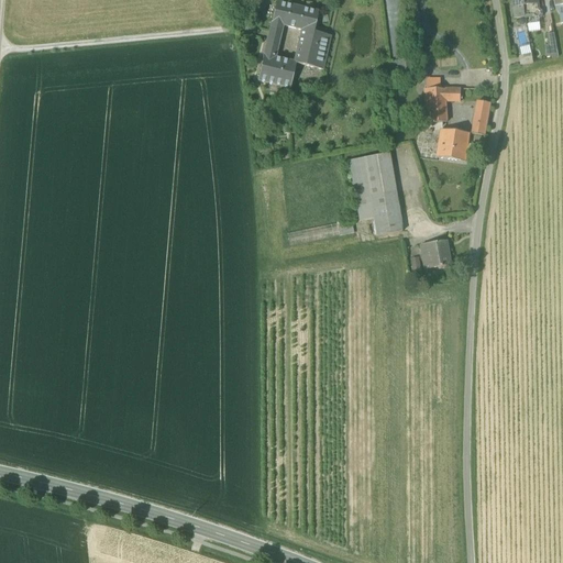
[(511,0),(514,20),(526,18),(522,0),(511,0)]
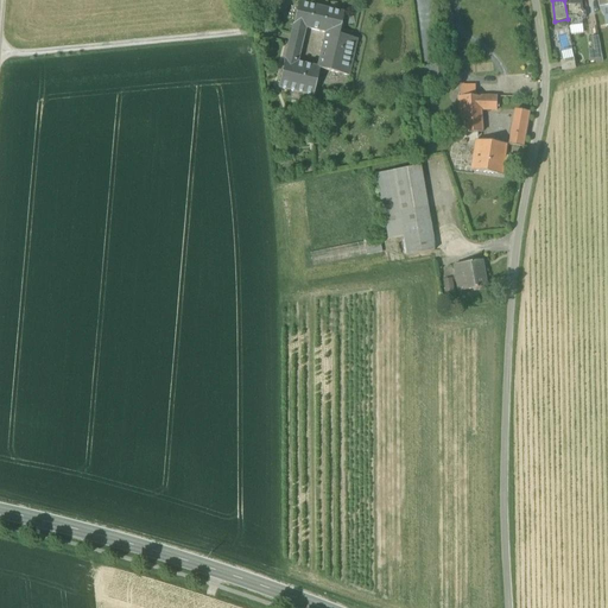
[(564,0),(568,19),(576,19),(580,20),(582,20),(584,17),(584,13),(582,12),(580,0),(564,0)]
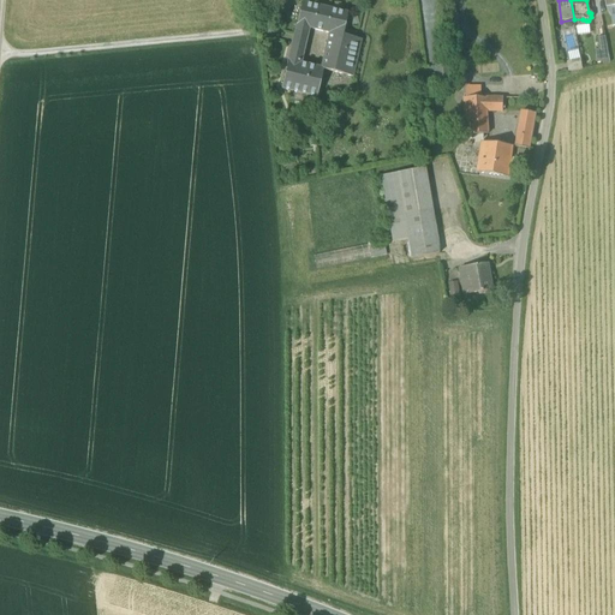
[(308,30),(328,34),(342,37),(344,35),(348,13),(302,3),(297,28),(308,30)]
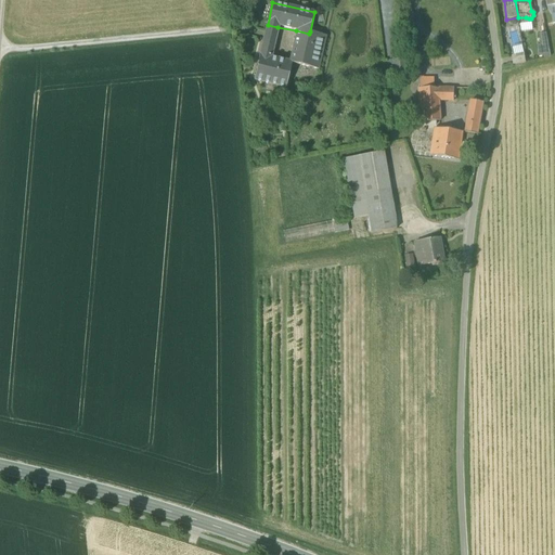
[(268,25),(266,33),(275,35),(278,27),(268,25)]
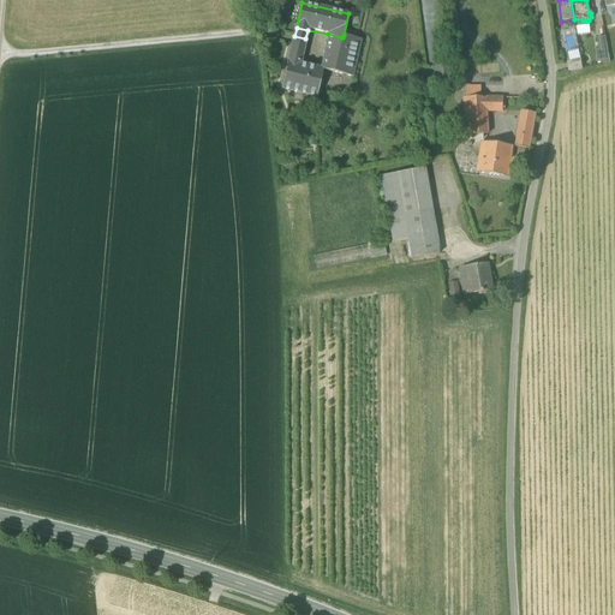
[(328,34),(321,69),(324,69),(323,71),(353,78),(362,40),(344,35),(342,37),(328,34)]
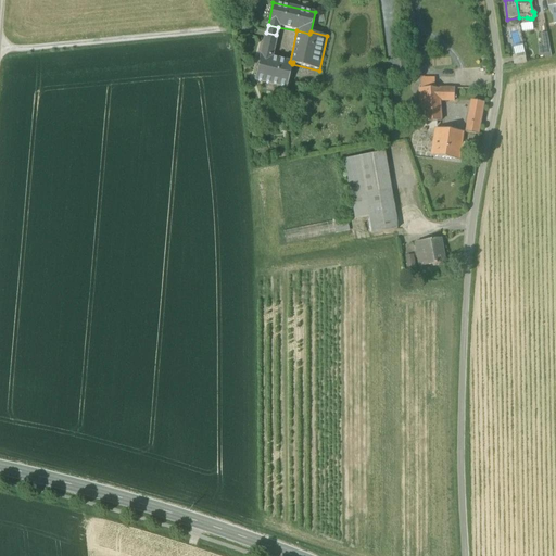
[(266,33),(265,41),(275,43),(276,35),(266,33)]
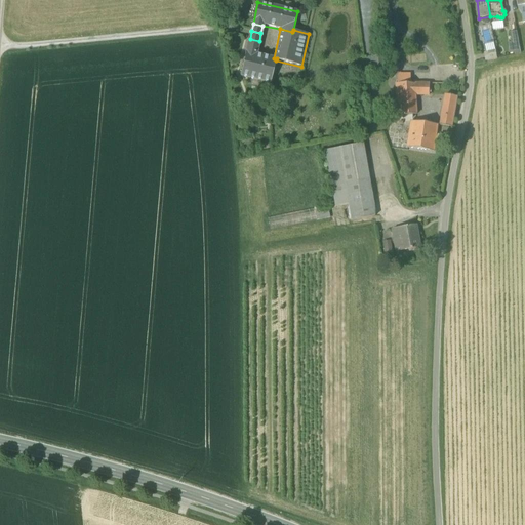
[(508,43),(509,49),(520,48),(517,32),(511,33),(512,43),(508,43)]
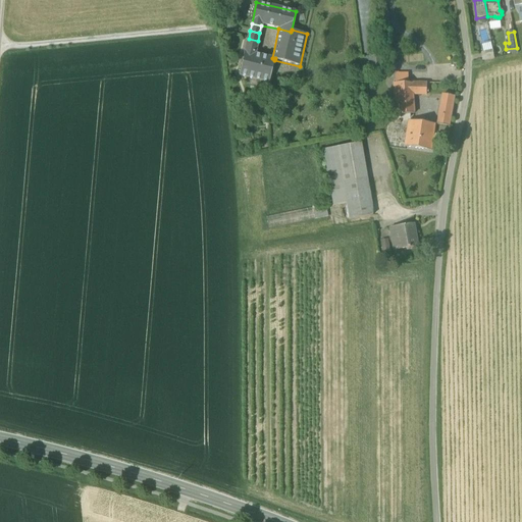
[(255,54),(258,41),(249,39),(246,52),(255,54)]
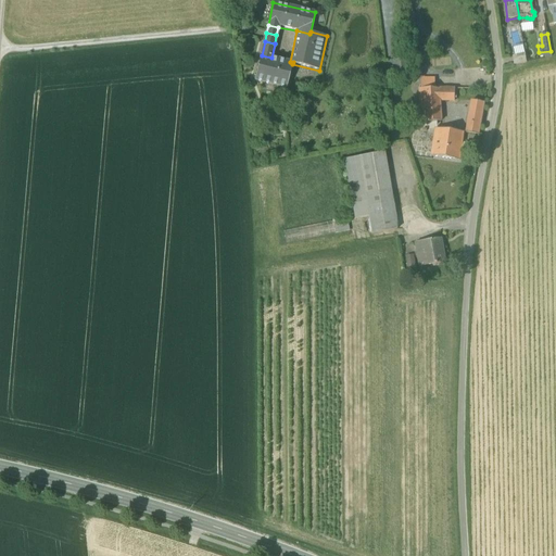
[(513,57),(515,66),(527,63),(526,53),(513,57)]
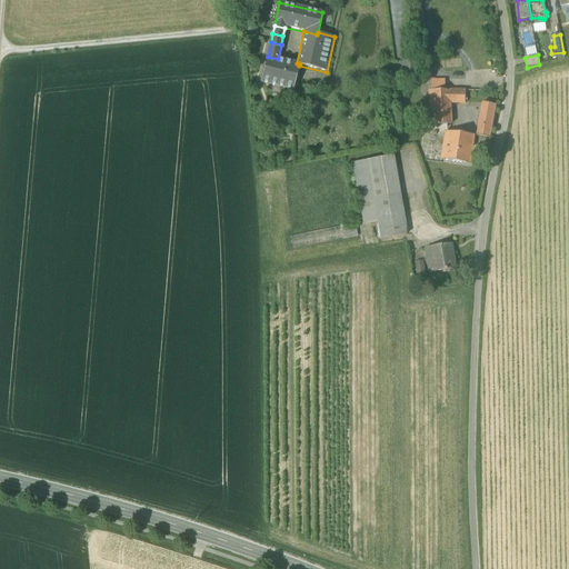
[(293,90),(299,66),(300,63),(297,63),(278,59),(268,57),(261,83),(293,90)]
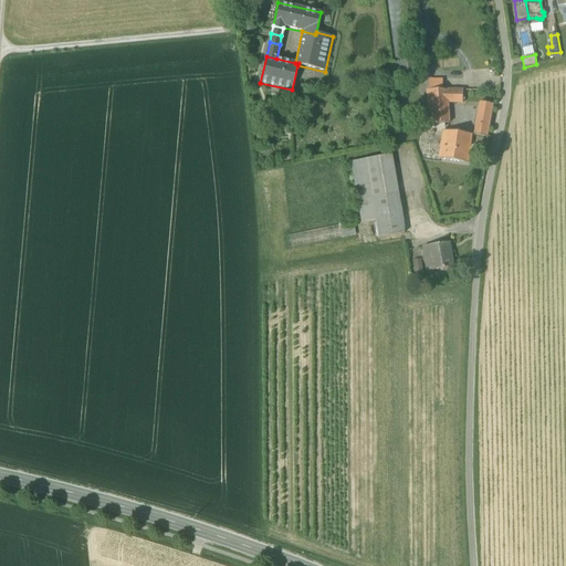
[(429,79),(429,90),(443,90),(443,79),(429,79)]
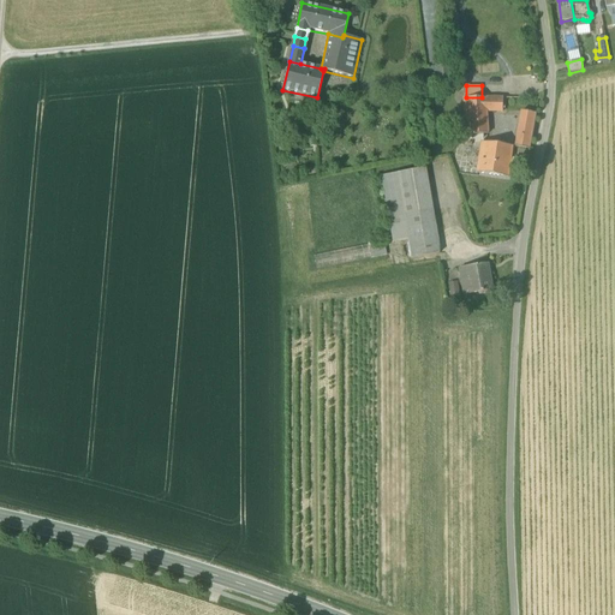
[(465,97),(467,136),(489,135),(488,112),(505,112),(505,97),(482,97),(466,97),(465,97)]
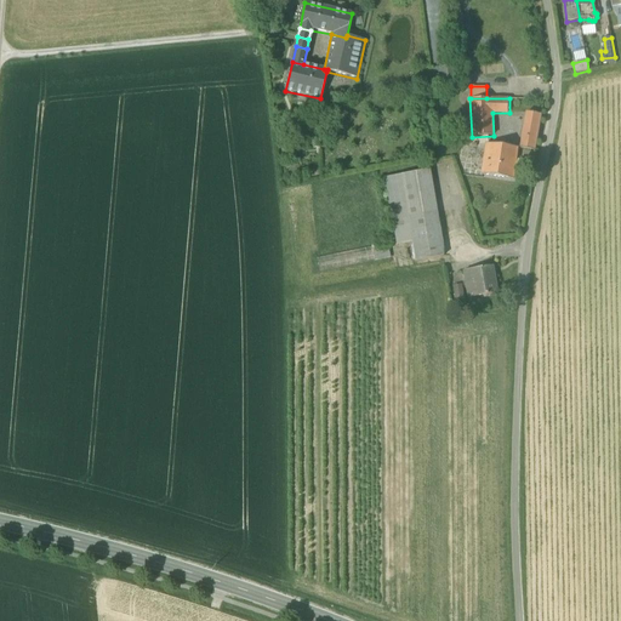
[(522,148),(535,151),(541,114),(528,112),(522,148)]
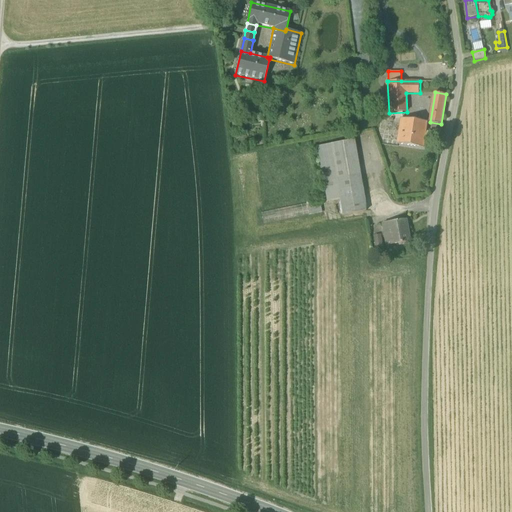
[(399,145),(423,148),(427,121),(402,118),(399,145)]
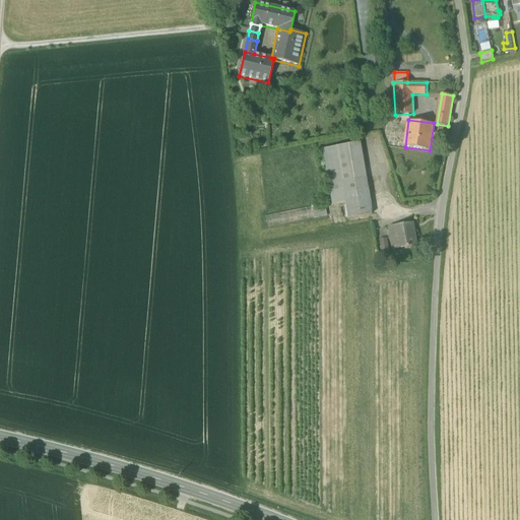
[(345,203),(348,219),(372,214),(359,142),(322,149),(331,203),(332,205),(345,203)]
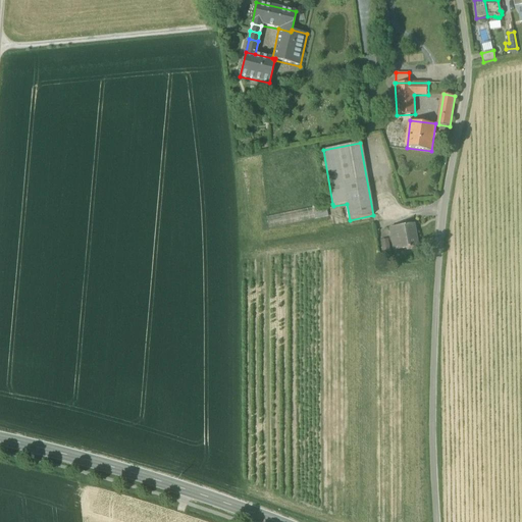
[(315,219),(327,217),(325,205),(312,208),(315,219)]
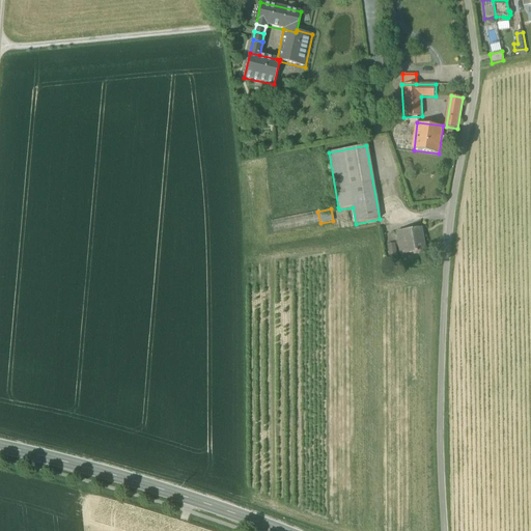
[(397,232),(400,255),(416,252),(416,253),(426,251),(425,251),(421,229),(422,228),(397,232)]
